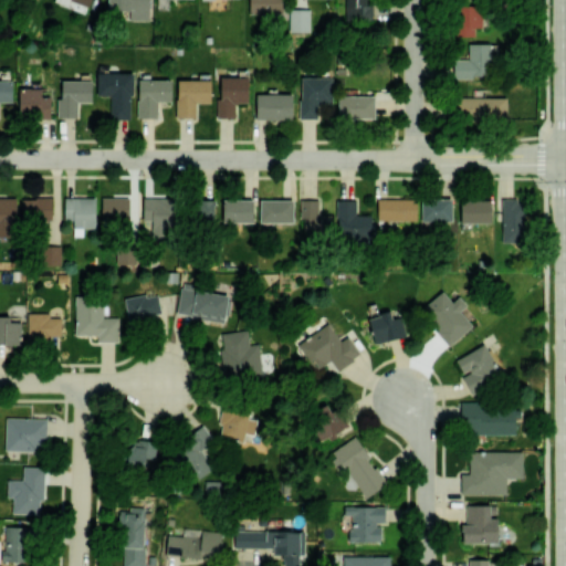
[(107,0),(107,10),(129,10),(129,20),(148,20),(148,0),(107,0)]
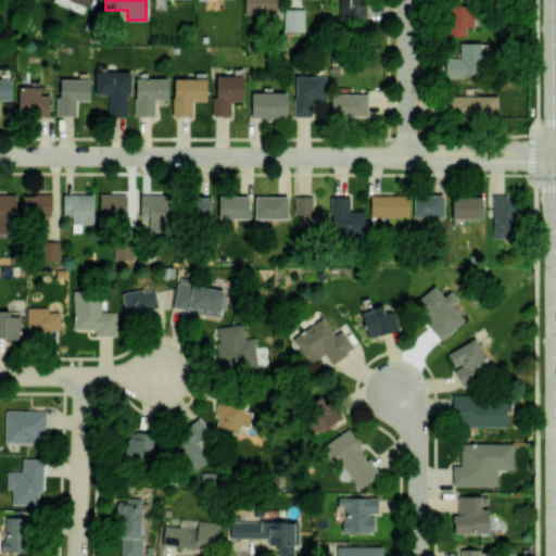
[(277,13),(277,0),(243,0),(243,12),(277,13)]
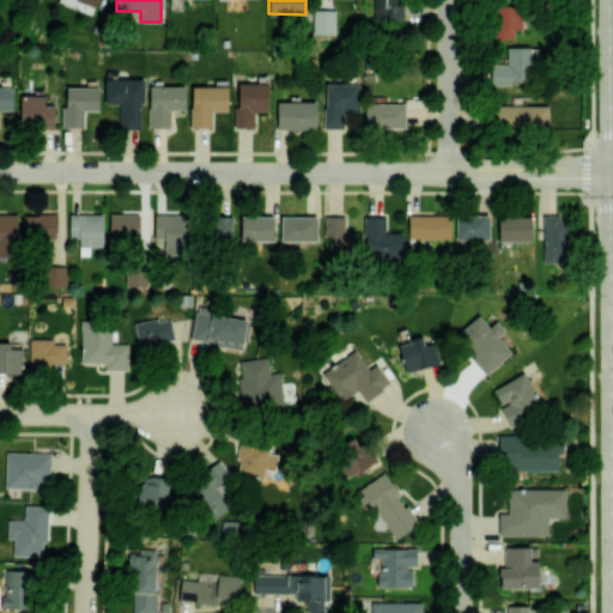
[(313,0),(314,34),(335,34),(335,7),(331,7),(331,0),(313,0)]
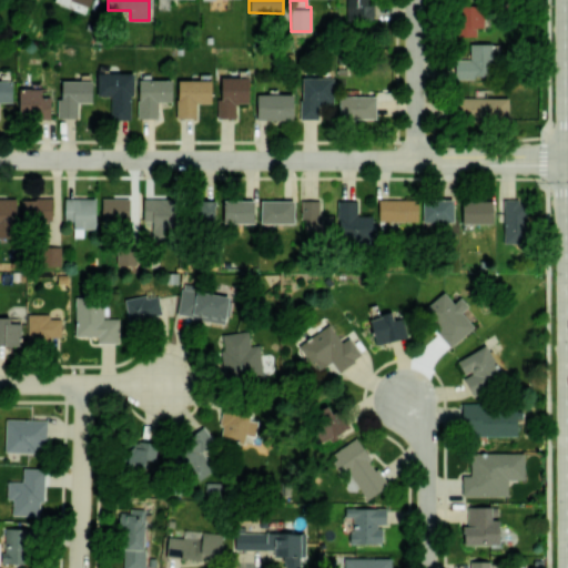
[(373,3),(368,3),(367,0),(345,0),(346,23),(374,22),(373,3)]
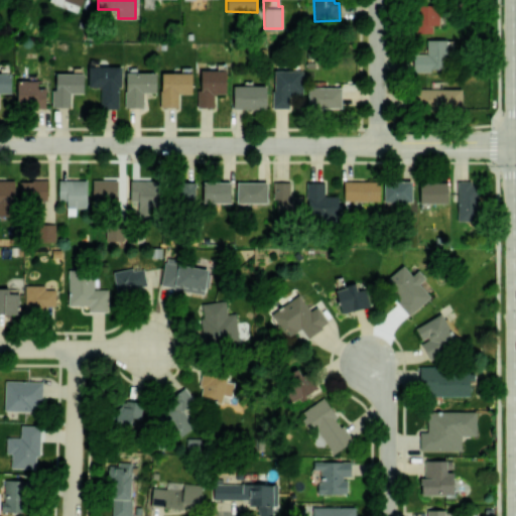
[(432,31),(432,25),(440,24),(437,3),(414,6),(417,33),(432,31)]
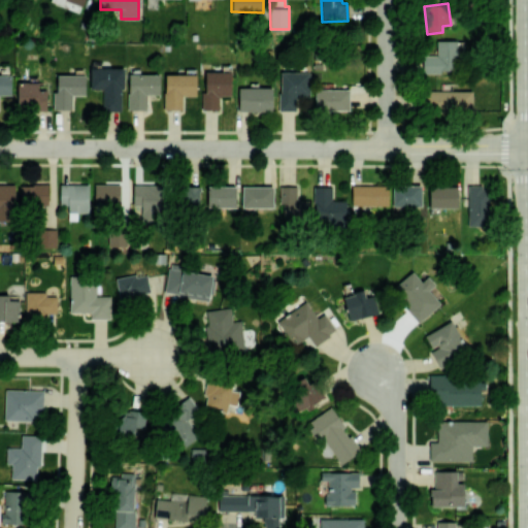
[(456,40),(436,40),(437,54),(423,55),(423,72),(458,70),(456,40)]
